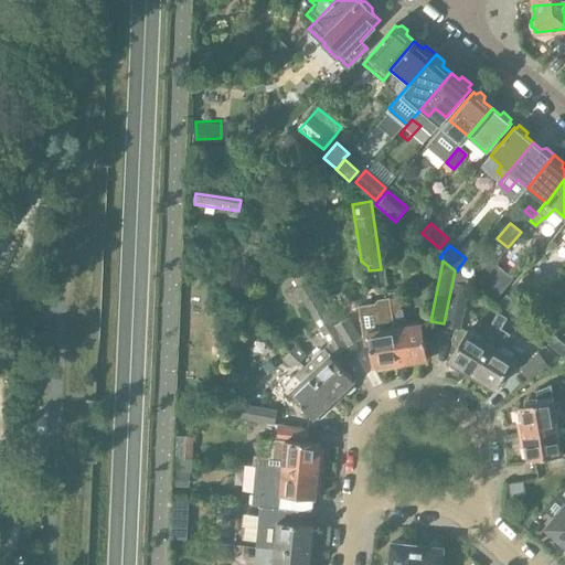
[(497,298),(513,279),(494,263),(479,281),(497,298)]
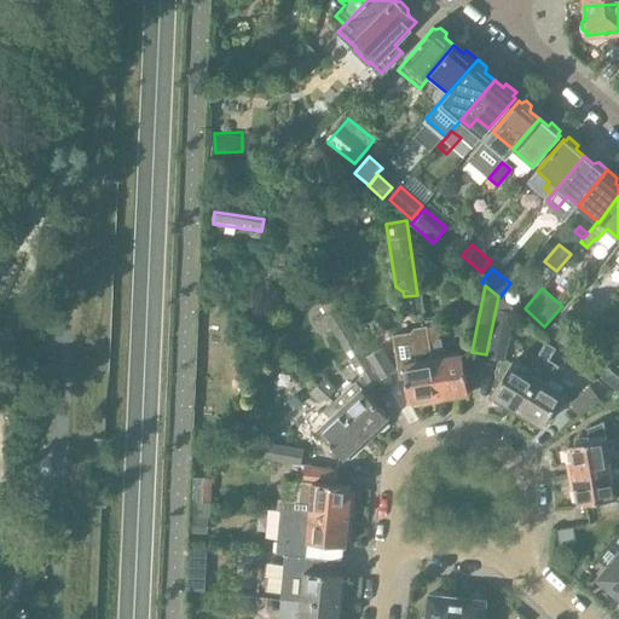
[(503,358),(507,334),(512,312),(497,310),(489,354),(503,358)]
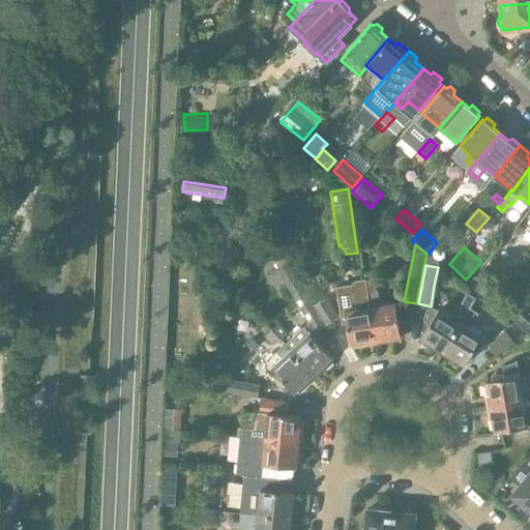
[(292,337),(285,344),(313,374),(322,366),(324,369),(331,362),(329,359),(331,357),(311,334),(314,331),(324,324),(313,307),(289,267),(277,274),(302,314),(308,323),(302,328),(299,328),(292,334),(292,337)]
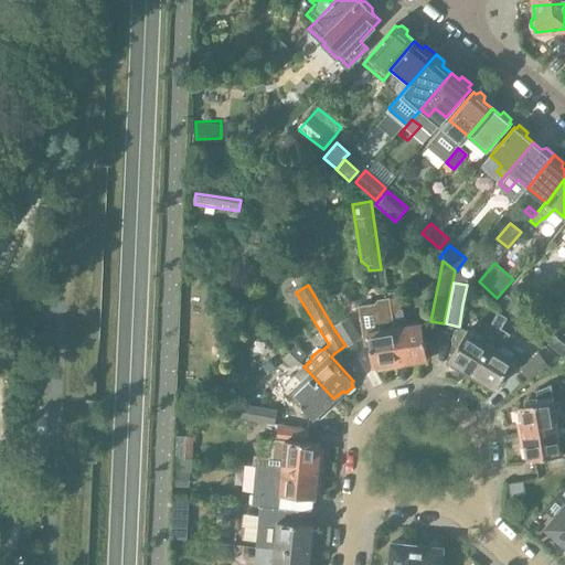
[(499,304),(520,321),(528,313),(505,295),(499,304)]
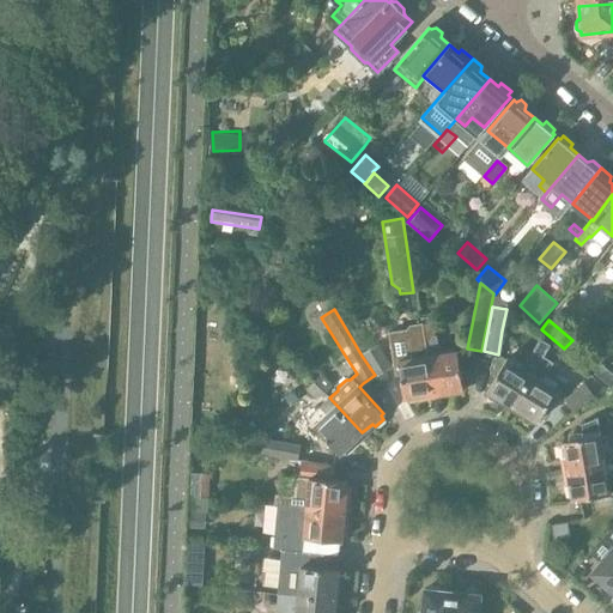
[(422,322),(434,393),(448,390),(448,395),(460,393),(459,389),(463,388),(456,350),(438,353),(435,337),(432,321),(422,322)]
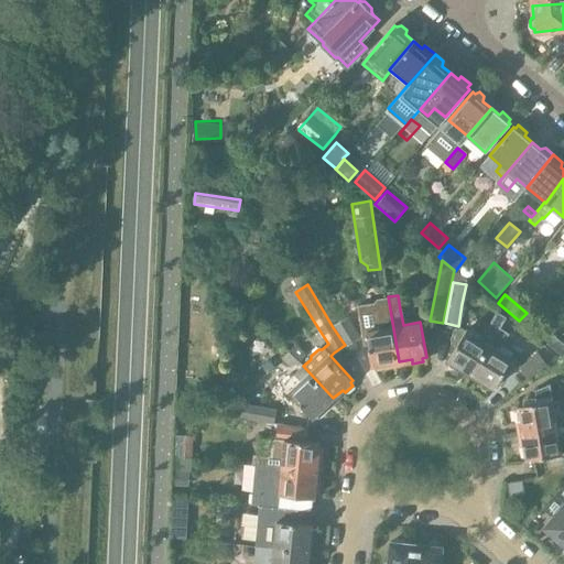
[(364,316),(366,331),(371,366),(376,365),(377,369),(387,367),(387,364),(399,361),(388,296),(379,299),(381,313),(364,316)]
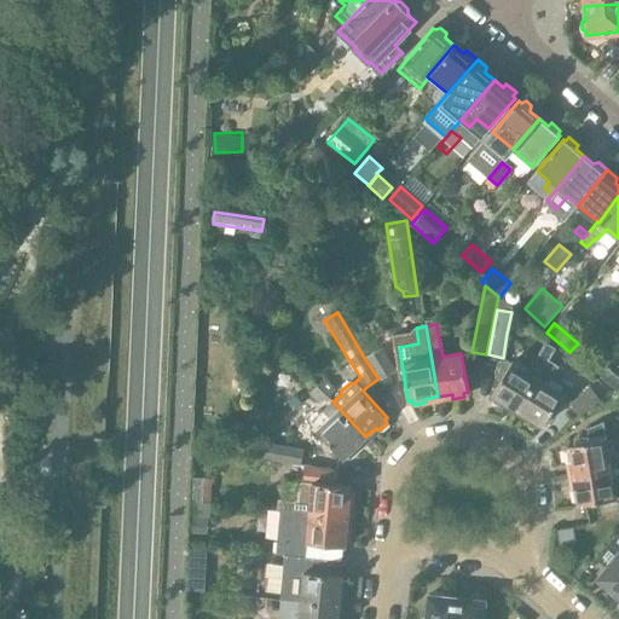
[(545,342),(538,356),(528,370),(512,360),(491,394),(496,397),(493,399),(503,405),(505,401),(518,409),(554,348),(545,342)]
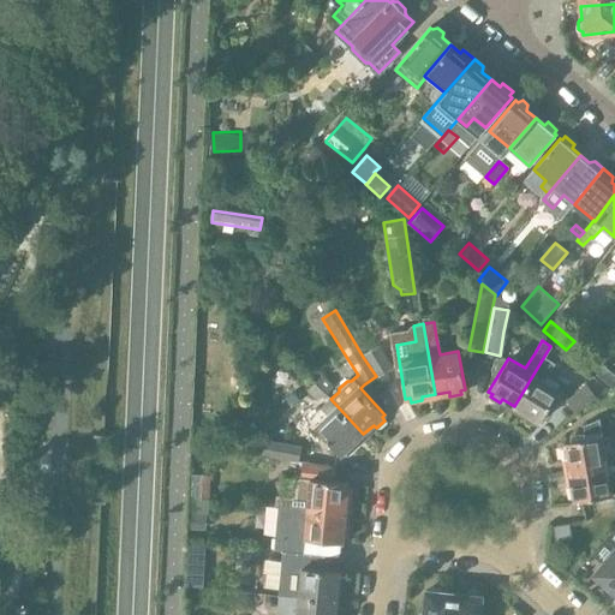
[(566,350),(590,370),(597,360),(574,341),(566,350)]
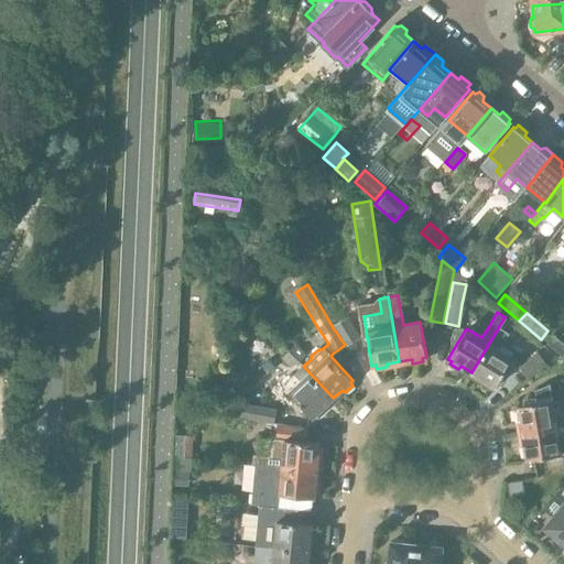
[(505,317),(472,372),(483,380),(480,383),(489,389),(491,386),(495,387),(513,356),(500,348),(508,335),(506,334),(513,322),(505,317)]
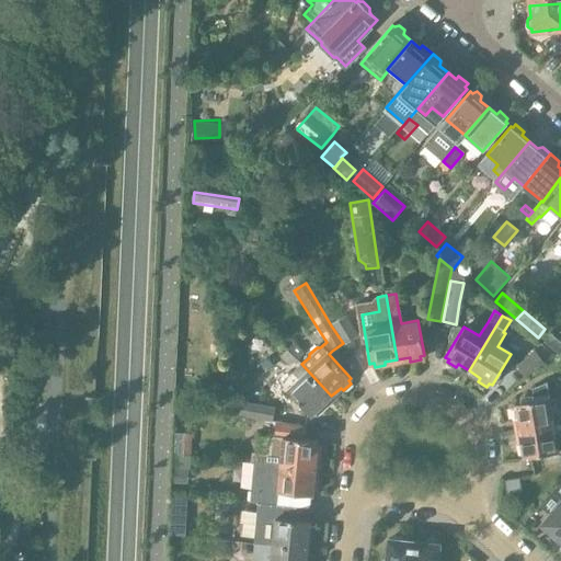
[(355,335),(344,317),(332,324),(344,343),(355,335)]
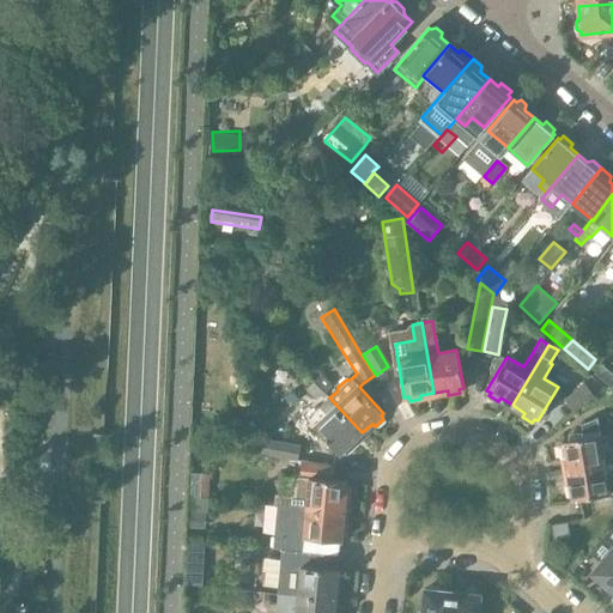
[(588,369),(611,388),(612,384),(612,374),(595,359),(588,369)]
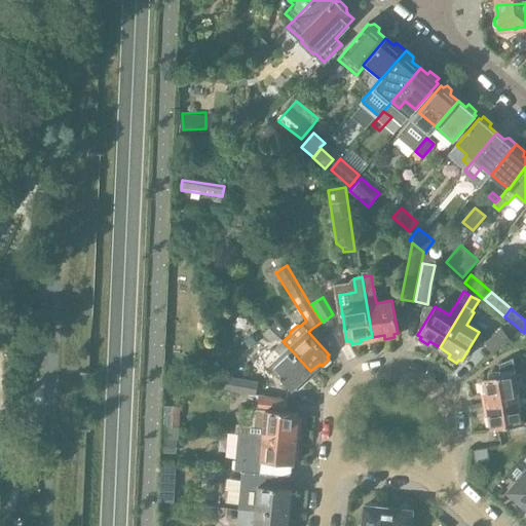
[(269,327),(278,337),(286,331),(276,321),(269,327)]
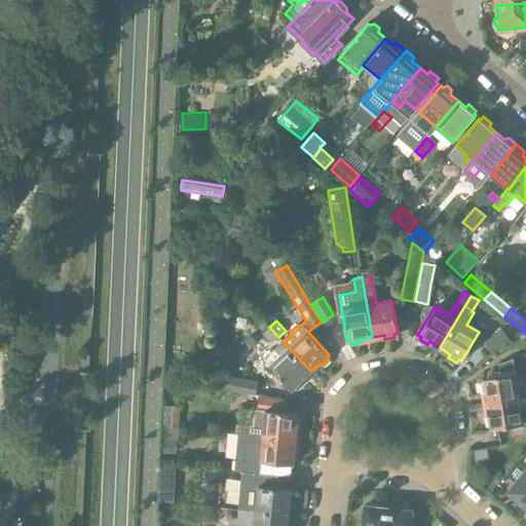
[(511,324),(485,341),(485,342),(492,352),(521,332),(511,324)]
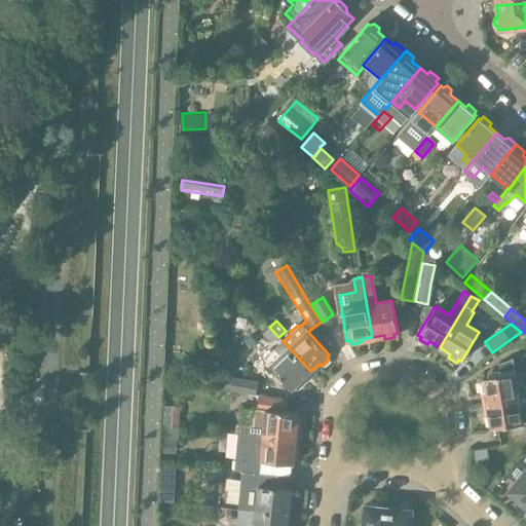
[(278,337),(269,327),(263,333),(272,342),(278,337)]
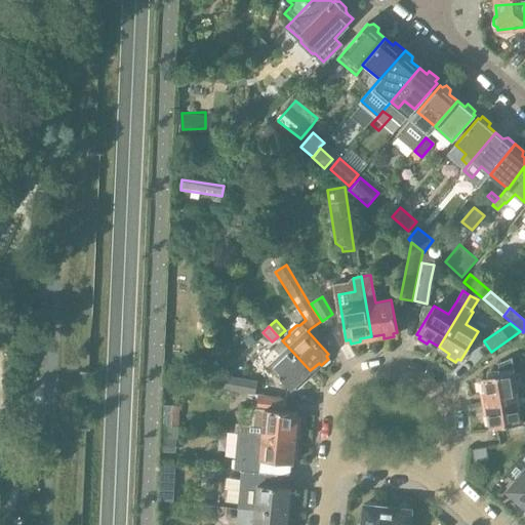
[(310,370),(282,340),(264,358),(291,389),(294,386),(296,388),(305,381),(301,378),(310,370)]
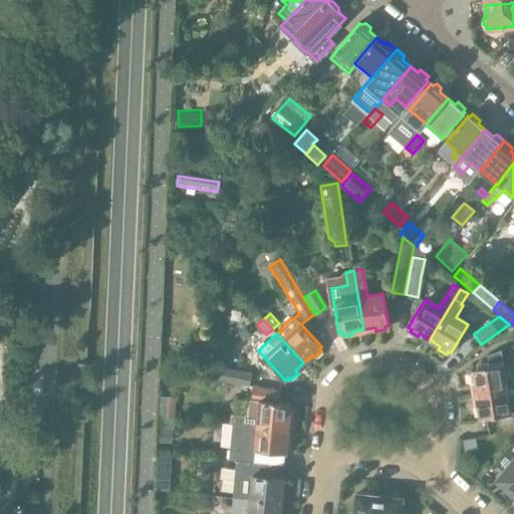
[(513,378),(511,379),(509,365),(504,365),(501,349),(488,355),(490,366),(471,368),(472,372),(469,373),(470,382),(474,382),(476,394),(513,387),(513,378)]
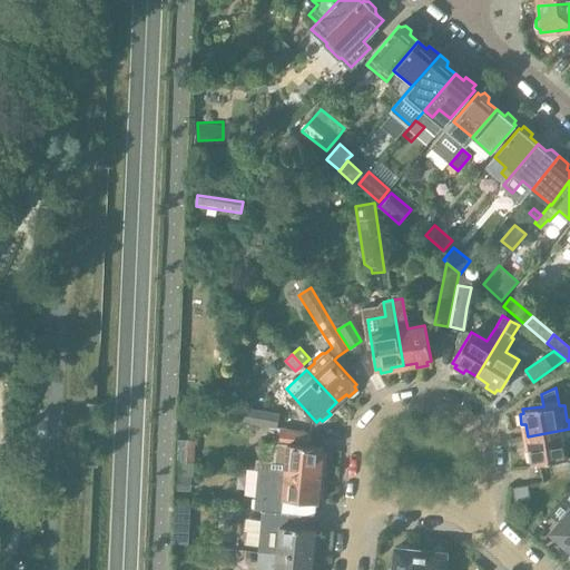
[(243,421),(255,423),(277,426),(279,414),(245,408),(243,421)]
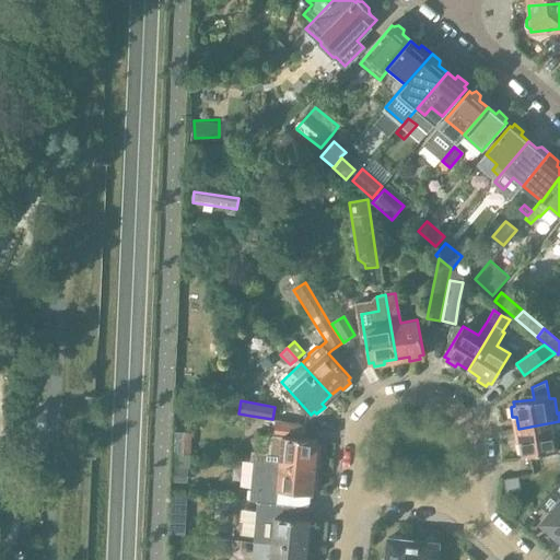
[(559,421),(518,429),(521,441),(516,442),(518,452),(522,452),(523,455),(559,448),(559,443),(559,435),(559,421)]
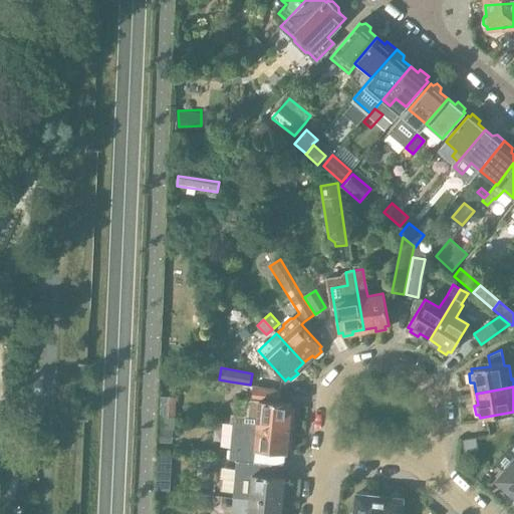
[(160,394),(160,409),(176,410),(177,395),(160,394)]
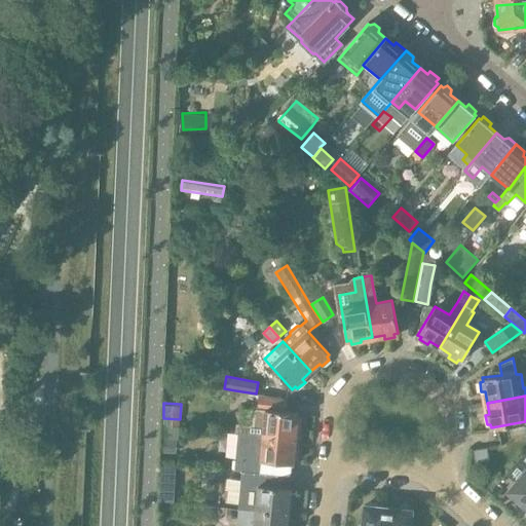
[(235,433),(238,433),(296,438),(297,426),(301,426),(302,416),(298,416),(298,413),(256,409),(254,425),(236,423),(235,433)]
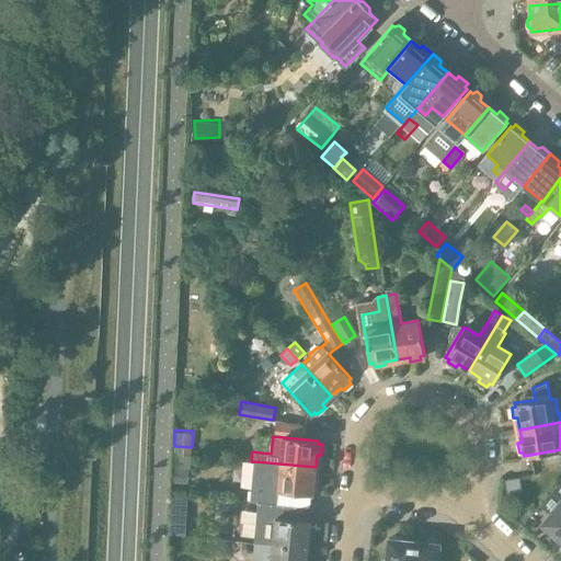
[(315,479),(316,467),(254,461),(252,488),(250,502),(277,504),(278,491),(313,494),(313,490),(318,490),(319,480),(315,479)]
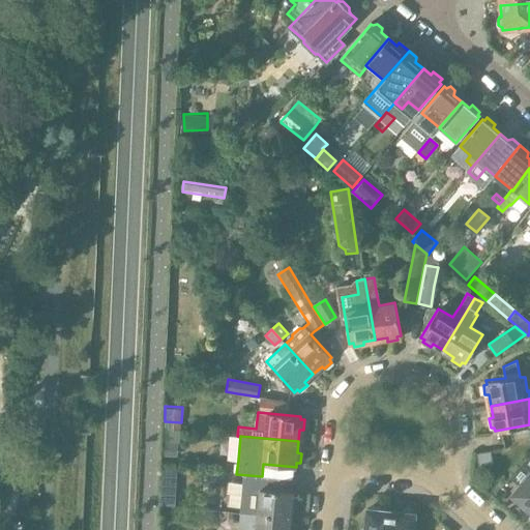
[(177,444),(158,443),(157,458),(176,459),(177,444)]
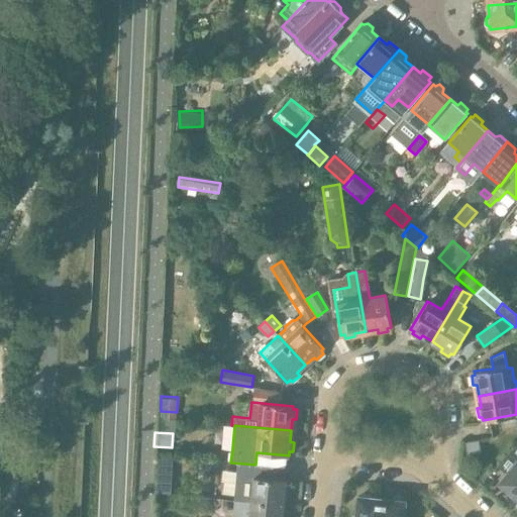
[(516,443),(516,444),(498,464),(508,474),(500,483),(507,489),(507,493),(512,497),(516,496),(516,497),(516,443)]
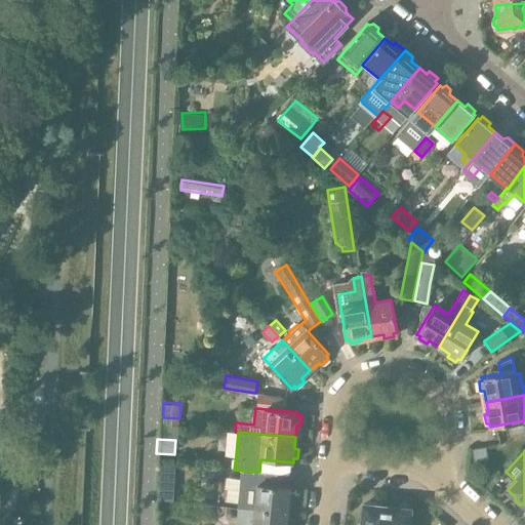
[(257,484),(256,500),(230,498),(229,507),(241,508),(255,509),(288,512),(289,500),(292,501),(293,491),(290,490),(290,487),(257,484)]
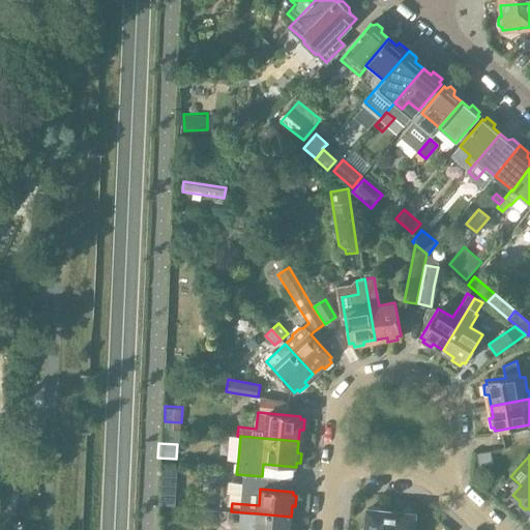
[(389,529),(391,511),(382,510),(380,508),(373,507),(371,509),(367,509),(365,529),(389,529)]
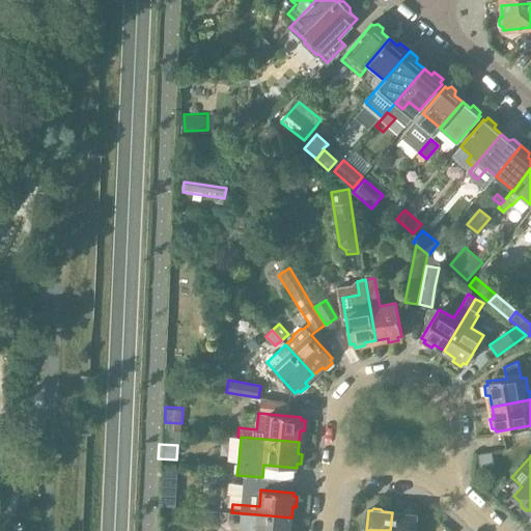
[(392,512),(390,530),(414,530),(416,514),(414,514),(412,511),(406,510),(403,513),(392,512)]
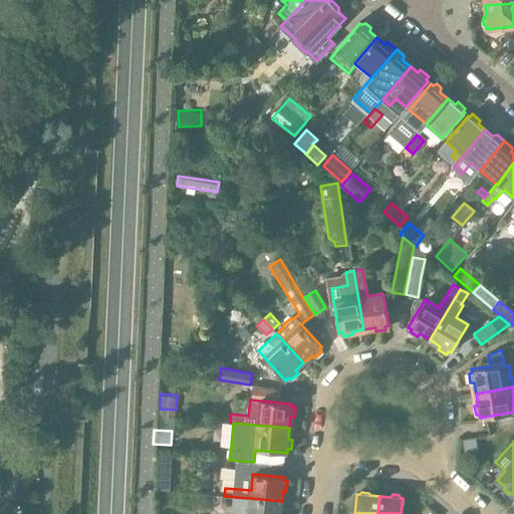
[(235,505),(236,497),(224,496),(223,504),(235,505)]
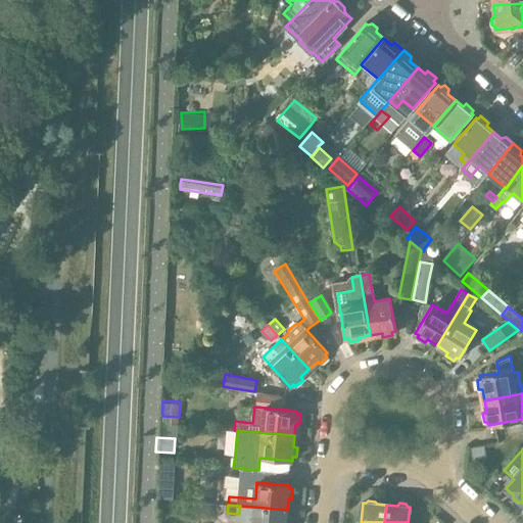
[(286,522),(287,510),(254,507),(252,522),(289,522),(286,522)]
